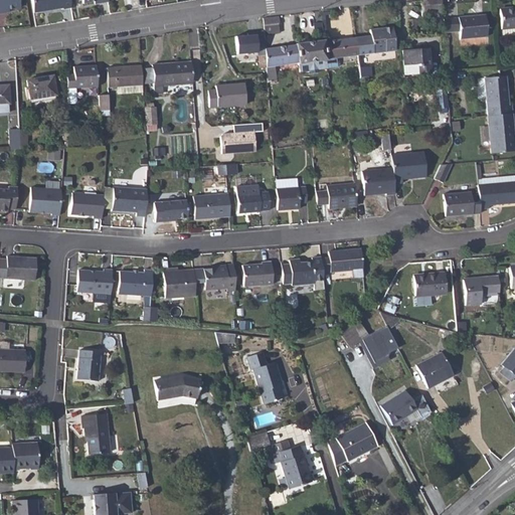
[(0,0),(0,13),(1,14),(0,11),(6,10),(17,9),(15,0),(0,0)]
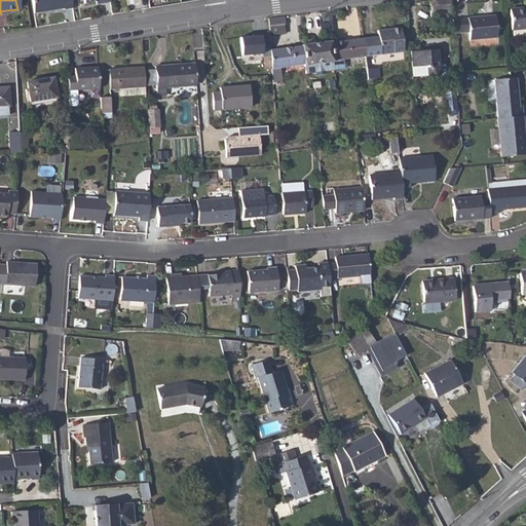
[(29,0),(32,14),(62,9),(62,11),(70,9),(68,0),(29,0)]
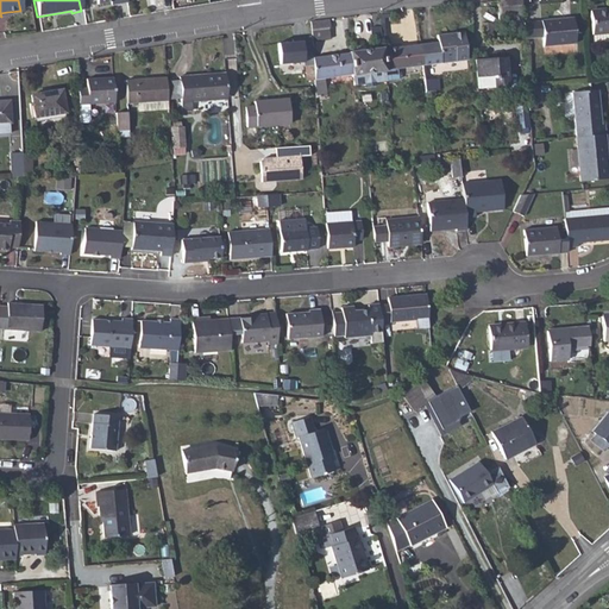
[(521,0),(515,0),(498,1),(500,25),(522,22),(521,11),(522,11),(521,0)]
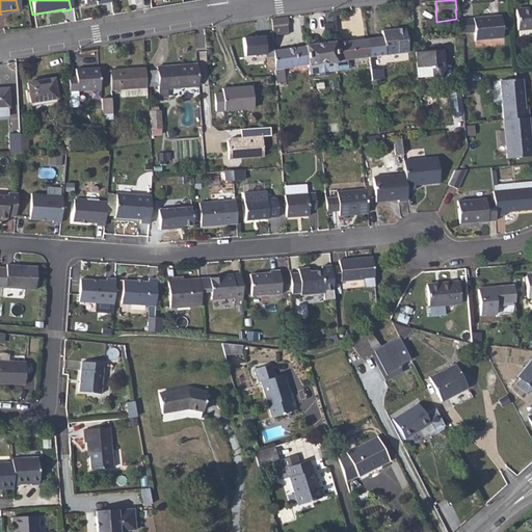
[(531,8),(517,10),(520,38),(531,36),(531,8)]
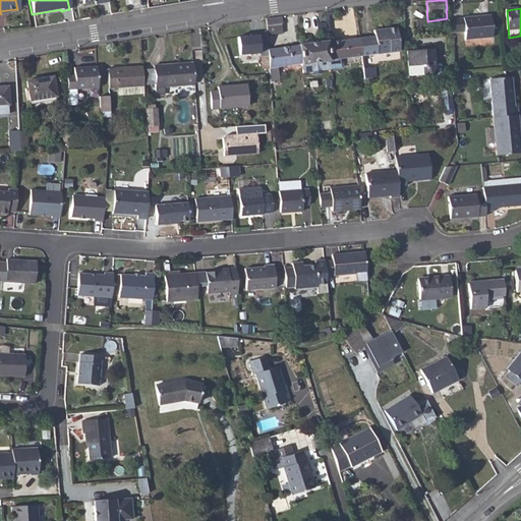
[(267,19),(268,34),(284,33),(283,17),(267,19)]
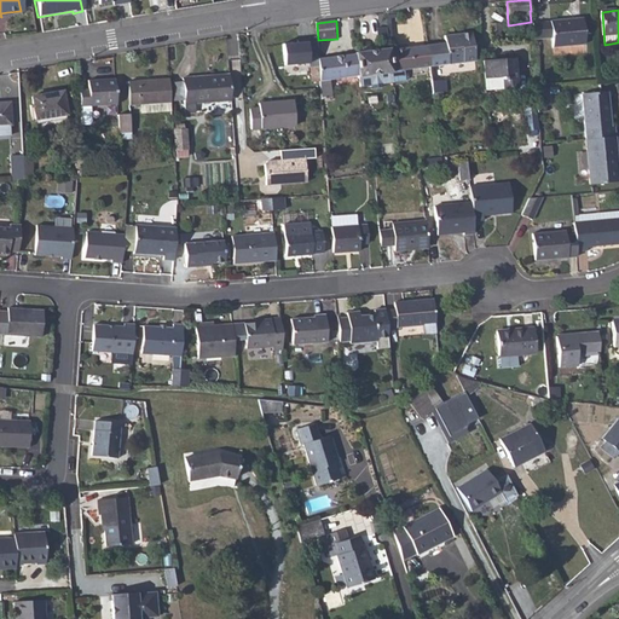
[(582,21),(533,24),(533,36),(533,38),(550,36),(551,48),(584,46),(582,21)]
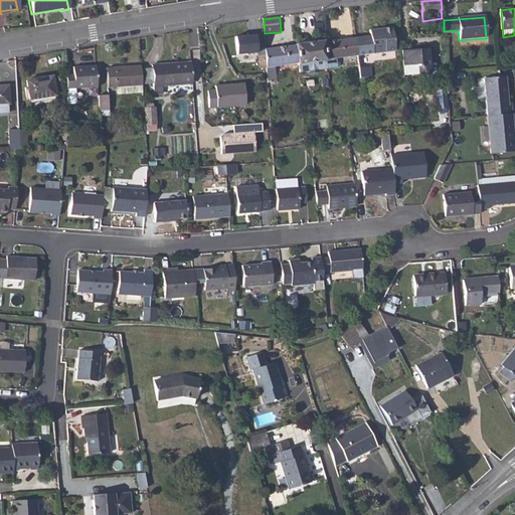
[(371,36),(356,38),(359,56),(370,54),(396,51),(393,28),(370,31),(371,36)]
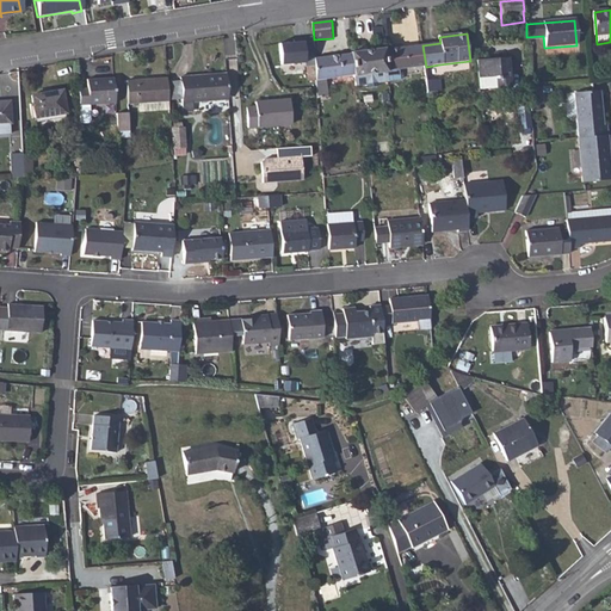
[(423,45),(384,50),(388,72),(426,67),(423,45)]
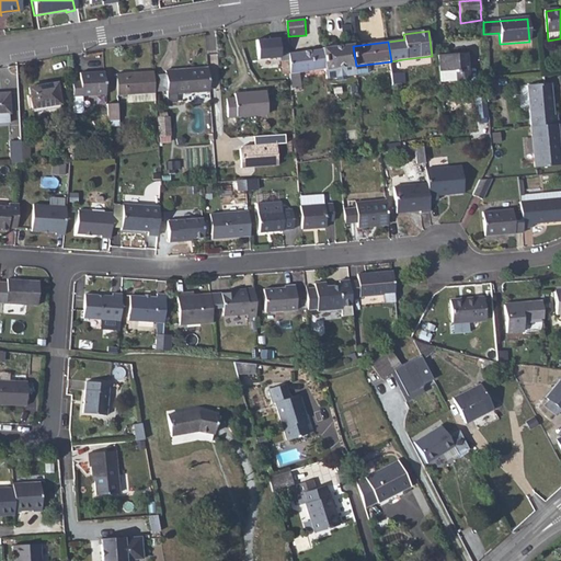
[(323,48),(323,49),(325,70),(325,71),(327,71),(327,77),(333,77),(333,70),(345,69),(345,76),(346,79),(356,78),(356,66),(353,46),(353,45),(323,48)]
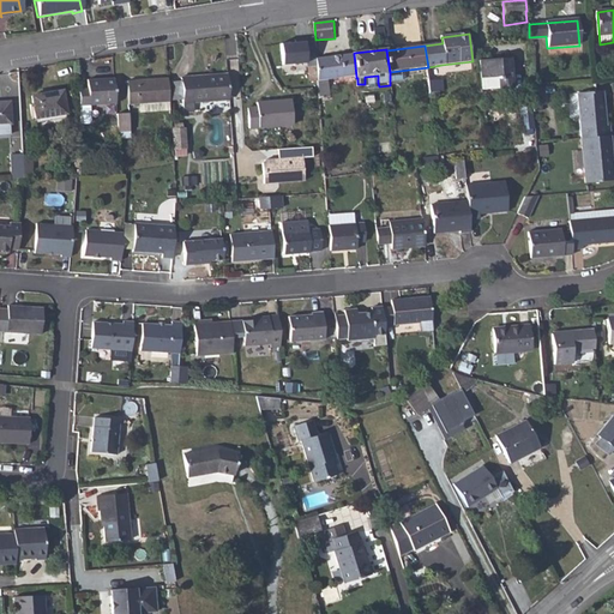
[(354,54),(317,59),(318,82),(319,100),(327,100),(326,80),(356,77),(354,54)]
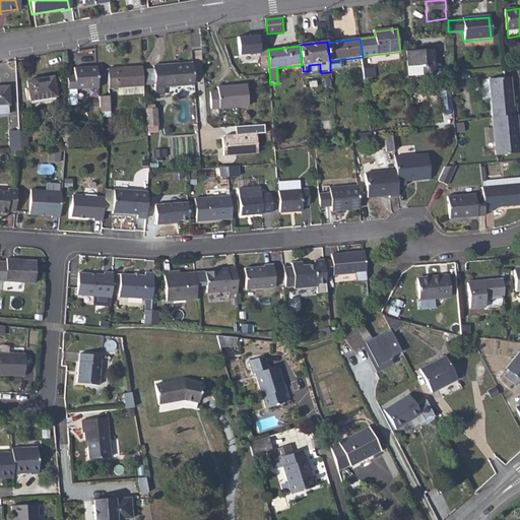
[(433,49),(406,51),(407,65),(423,65),(424,74),(435,73),(433,49)]
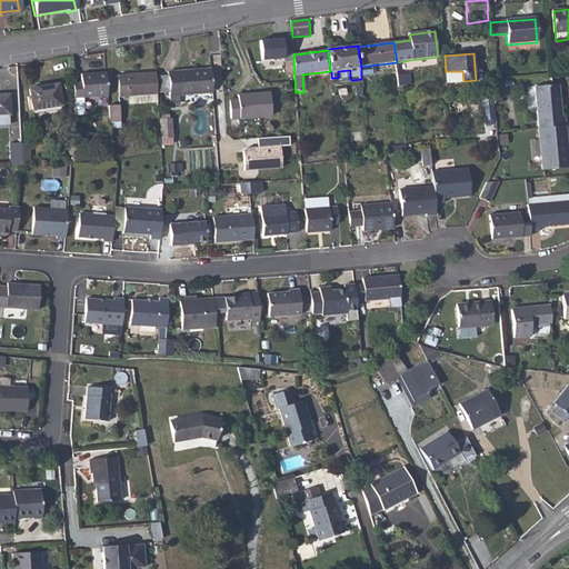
[(409,60),(397,62),(398,75),(409,73),(410,73),(409,60)]
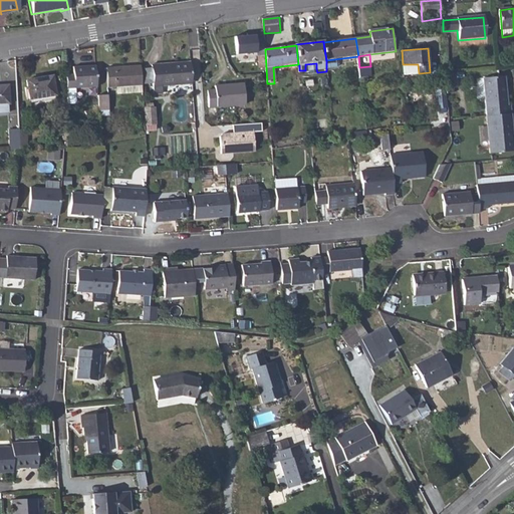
[(174,62),(152,63),(152,67),(153,80),(154,85),(162,84),(192,82),(191,64),(174,65),(174,62)]
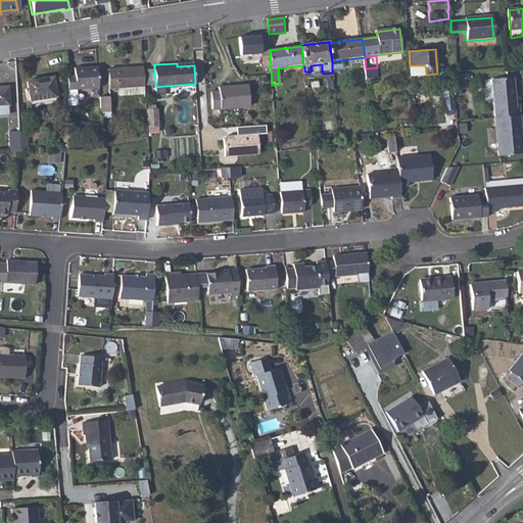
[(109,87),(120,86),(144,85),(144,83),(143,69),(143,65),(108,67),(109,87)]
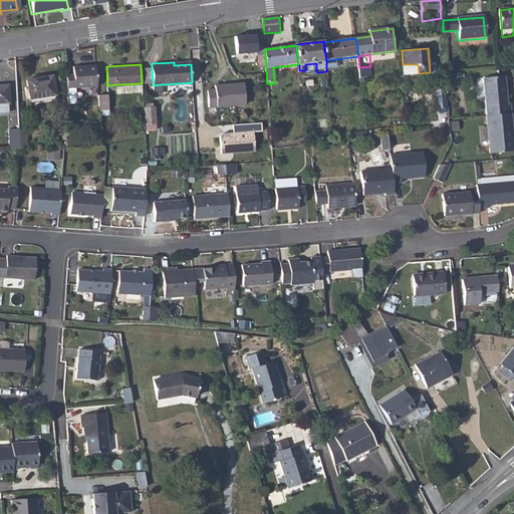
[(95,65),(73,66),(73,73),(66,74),(66,87),(67,102),(74,102),(75,100),(75,87),(97,86),(95,65)]
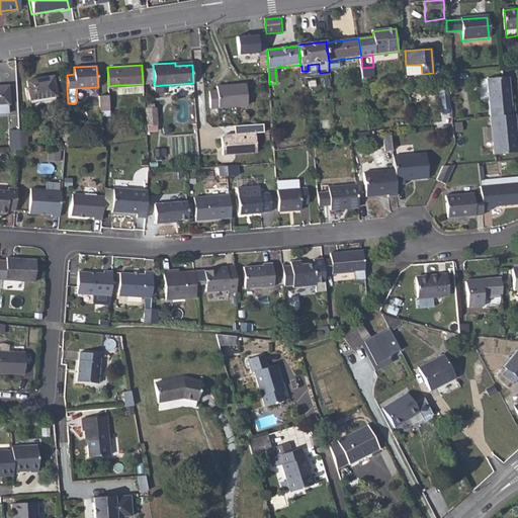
[(372,67),(362,68),(364,82),(370,81),(370,77),(374,77),(372,67)]
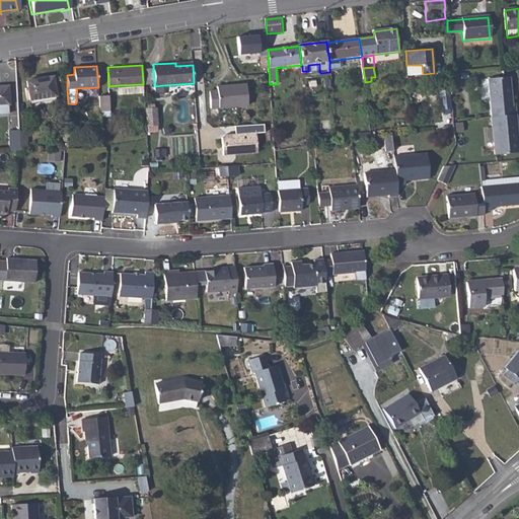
[(153,68),(142,69),(143,82),(154,81),(153,68)]
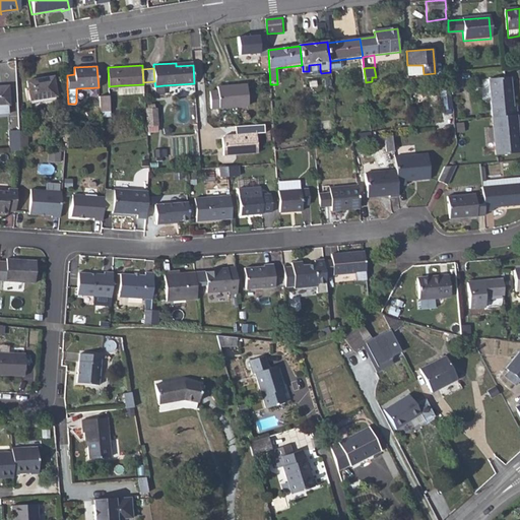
[(462,89),(461,72),(452,73),(453,90),(462,89)]
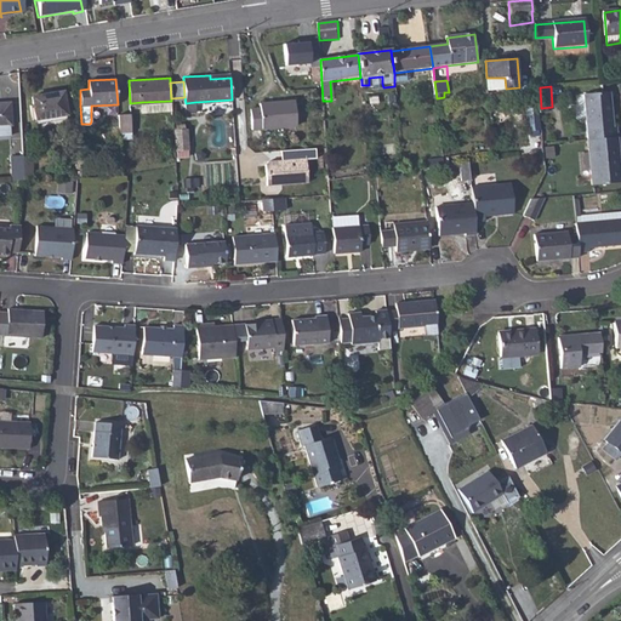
[(63,92),(33,98),(35,120),(67,114),(63,92)]
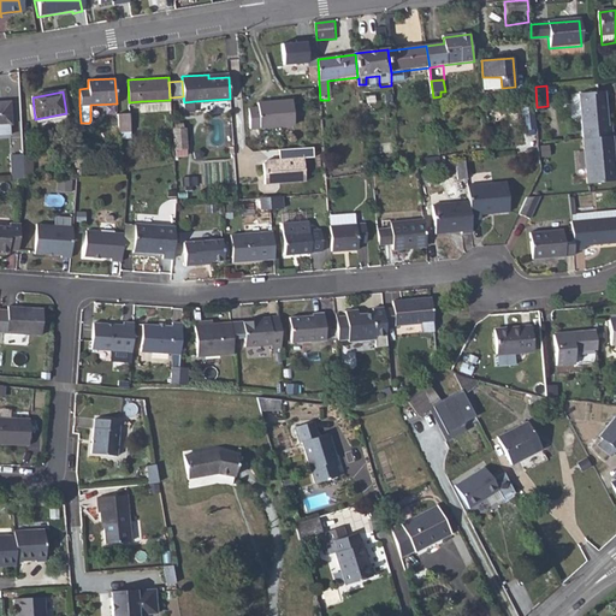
[(580,93),(584,138),(611,135),(610,125),(608,125),(606,110),(604,110),(603,92),(580,93)]
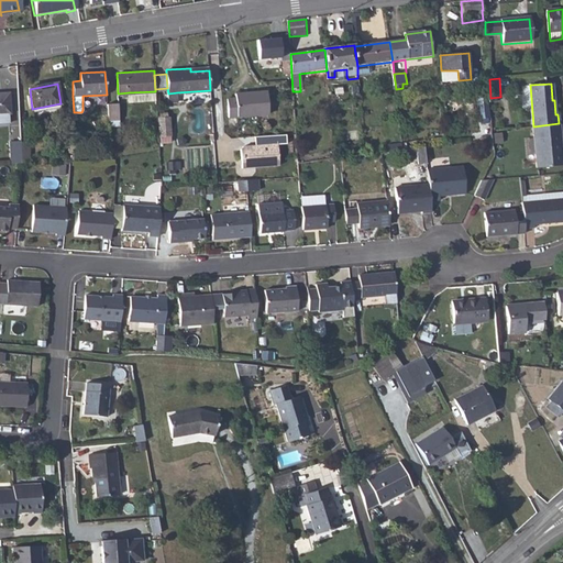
[(155,91),(129,92),(129,101),(156,100),(155,91)]
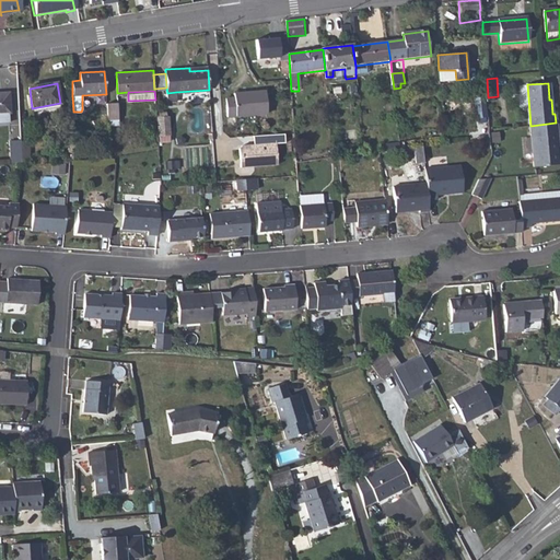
[(176,92),(167,93),(167,102),(176,101),(176,92)]
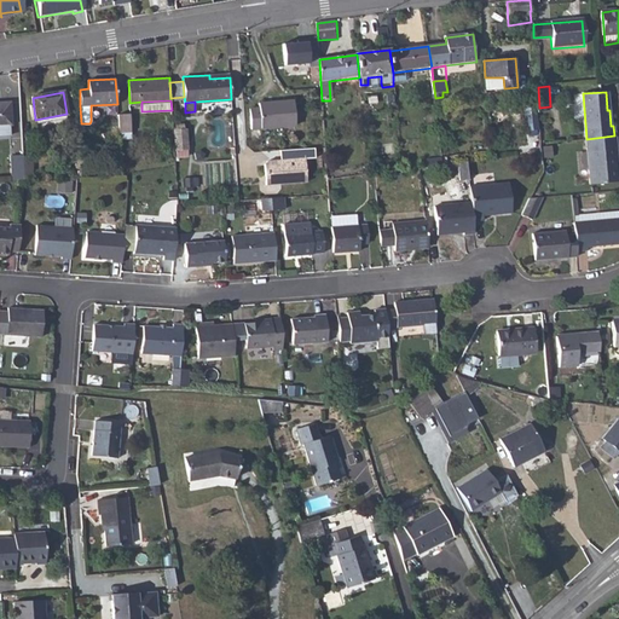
[(260,108),(250,109),(252,129),(296,127),(295,102),(260,104),(260,108)]
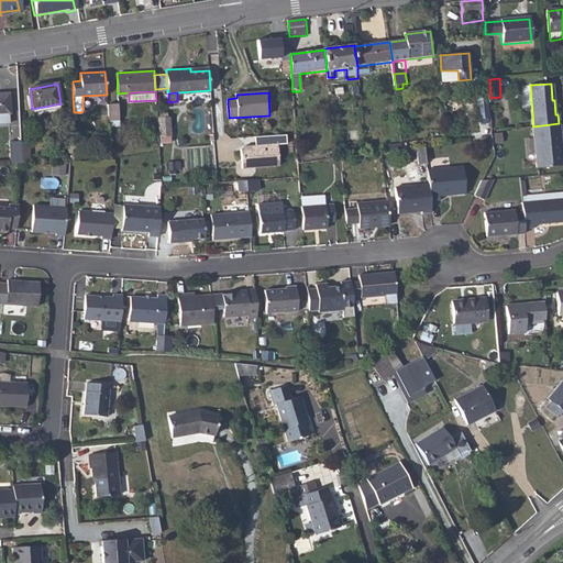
[(9,94),(0,94),(0,113),(10,113),(9,94)]
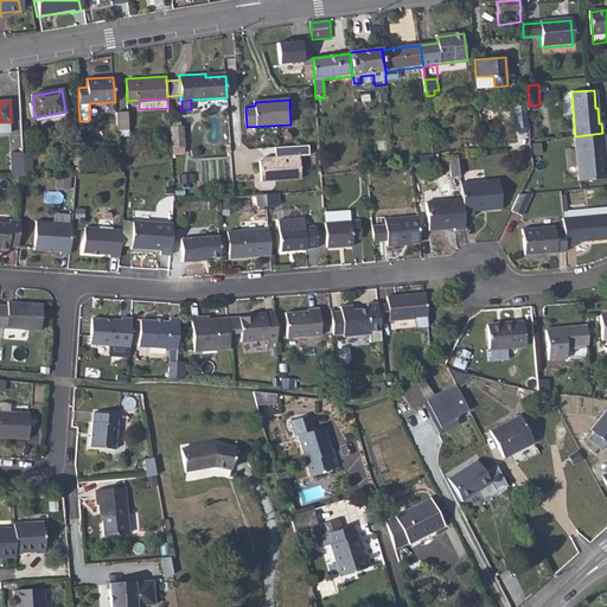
[(525,109),(516,109),(518,127),(519,127),(519,132),(526,131),(526,126),(528,126),(525,109)]
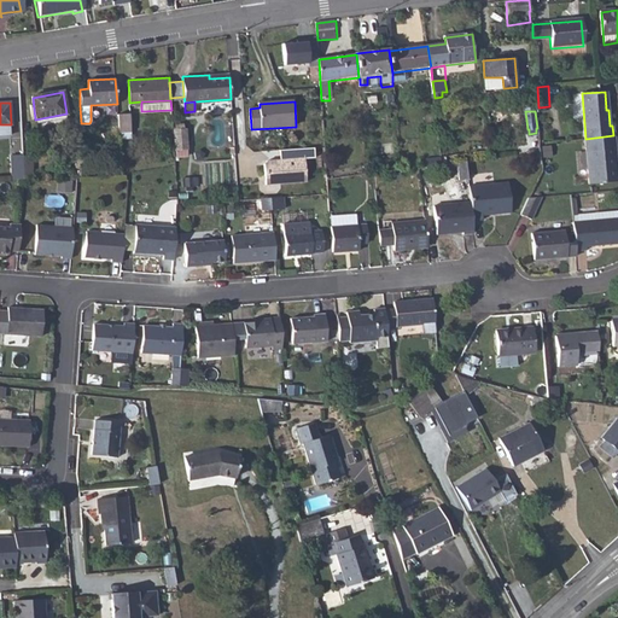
[(128,114),(117,114),(118,136),(130,136),(128,114)]
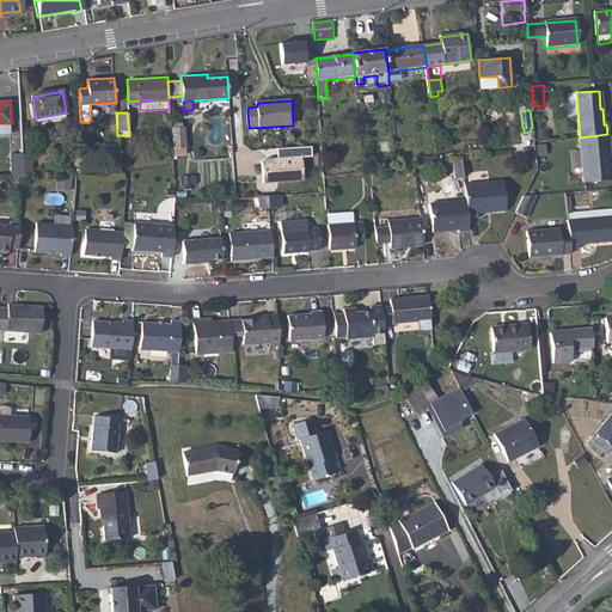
[(187,154),(187,126),(173,126),(173,154),(187,154)]
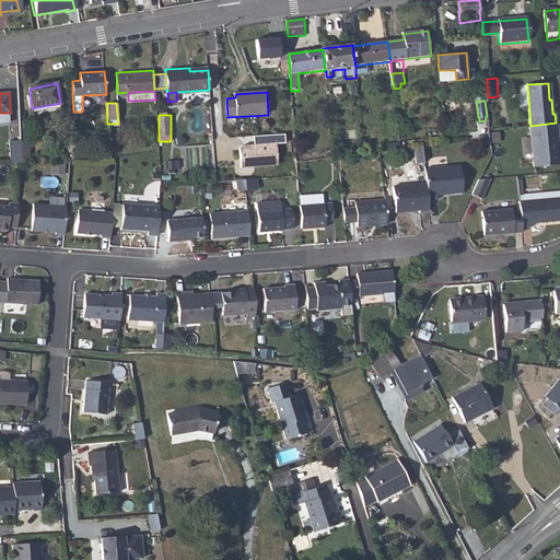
[(556,123),(531,126),(534,165),(559,163),(558,143),(556,143),(555,132),(557,131),(556,123)]
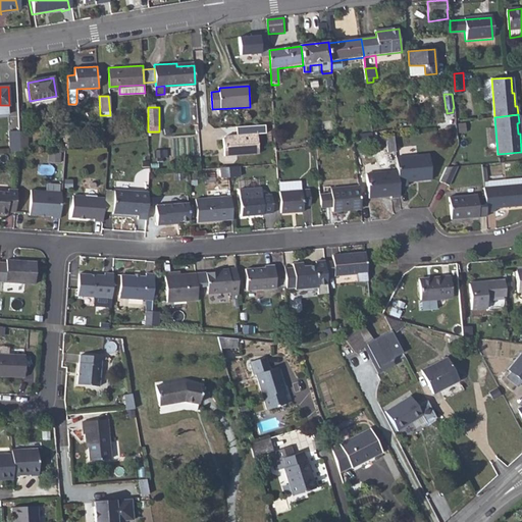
[(7,143),(7,152),(18,151),(20,151),(19,131),(6,131),(7,143)]
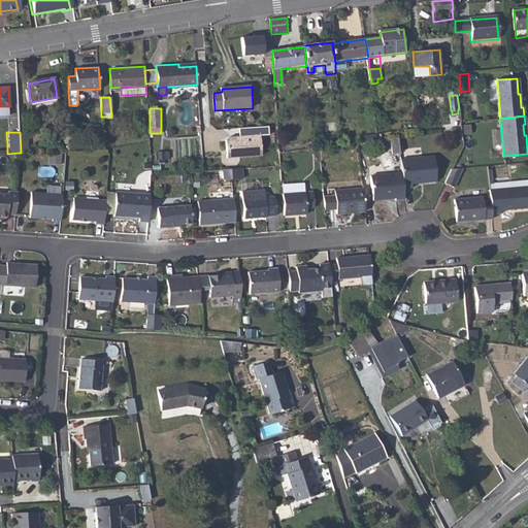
[(227,159),(262,157),(261,136),(229,138),(226,141),(227,159)]
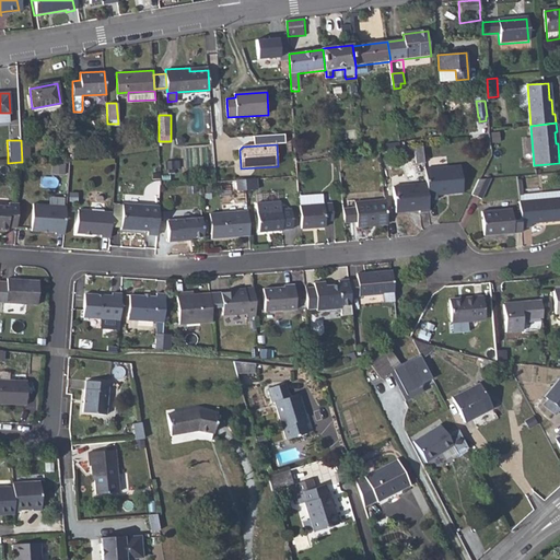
[(422,146),(415,147),(417,163),(424,163),(422,146)]
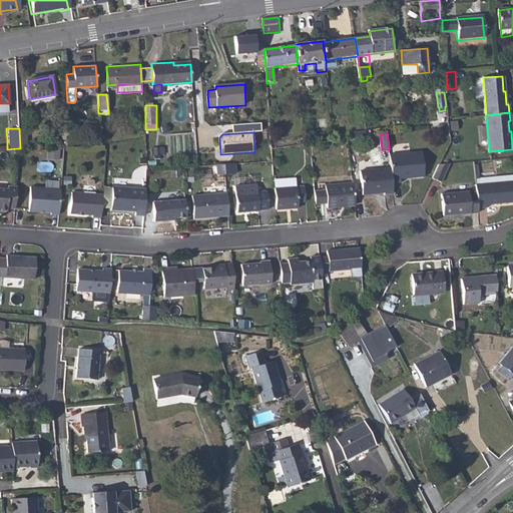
[(421,153),(389,156),(391,167),(392,185),(401,184),(401,179),(424,177),(421,153)]
